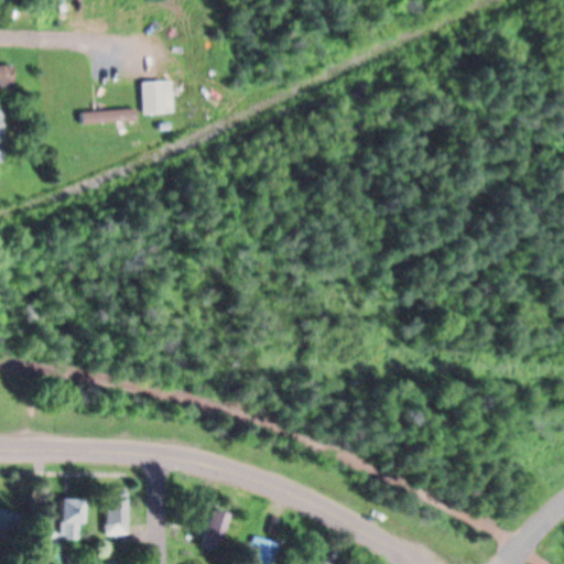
[(14,67),(0,67),(0,89),(14,89),(14,67)]
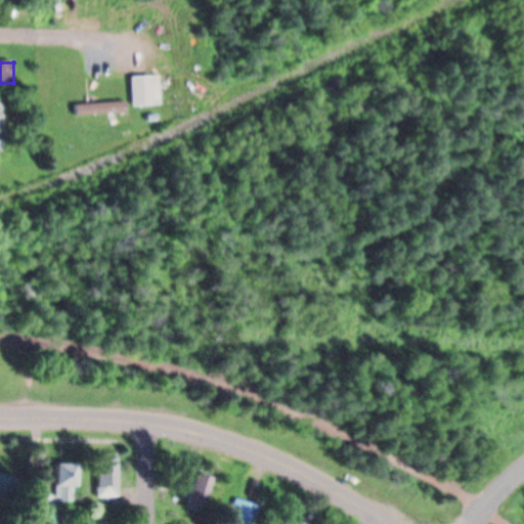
[(162,107),(161,78),(132,78),(133,108),(162,107)]
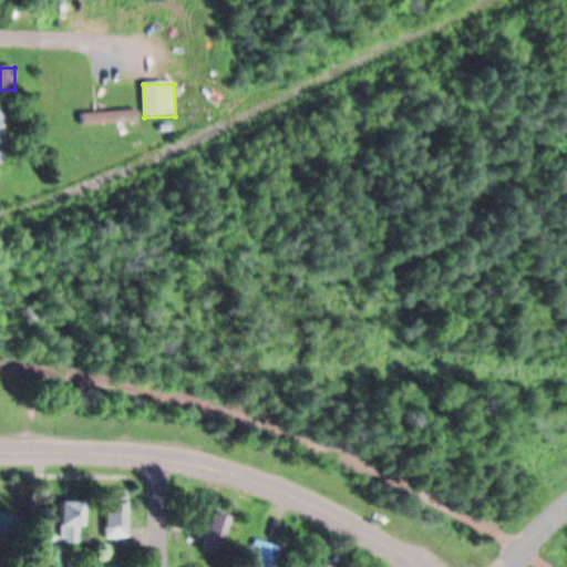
[(82,115),(83,129),(137,124),(136,112),(82,115)]
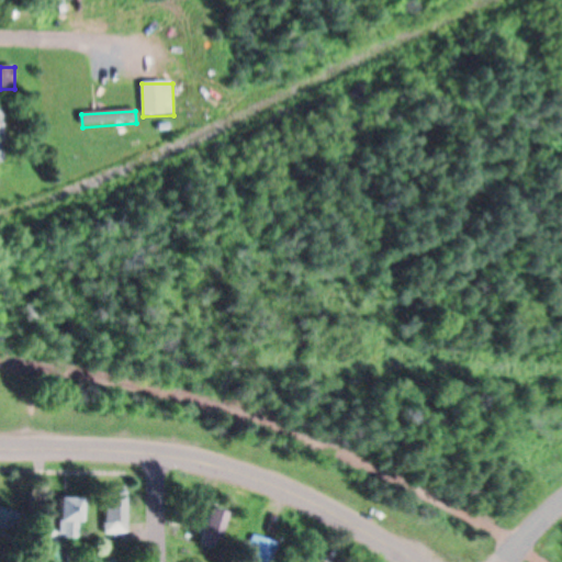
[(126,536),(126,489),(105,489),(105,536),(126,536)]
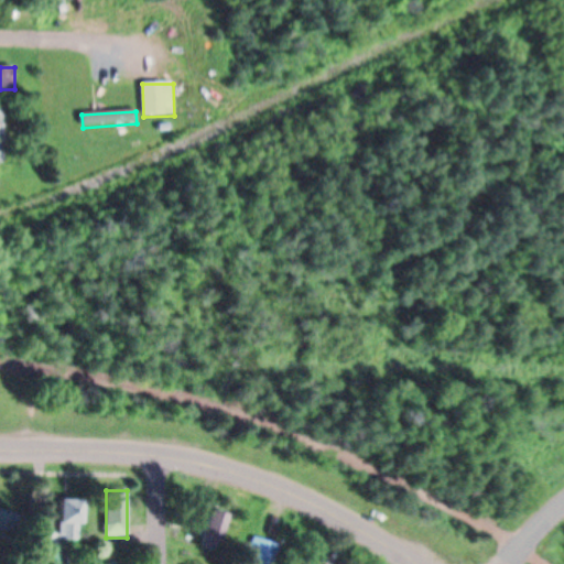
[(82,501),(61,501),(61,542),(82,542),(82,501)]
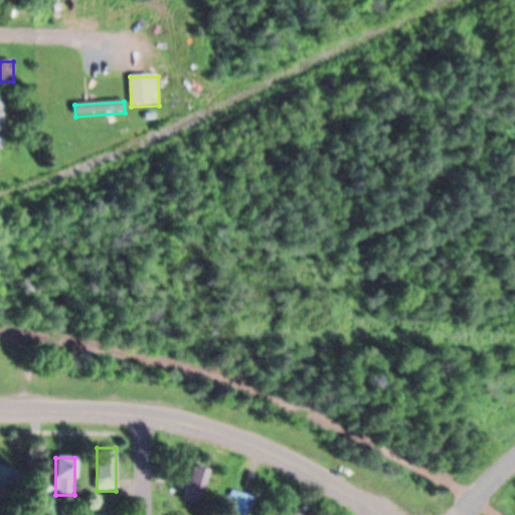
[(208,471),(191,467),(182,503),(199,507),(208,471)]
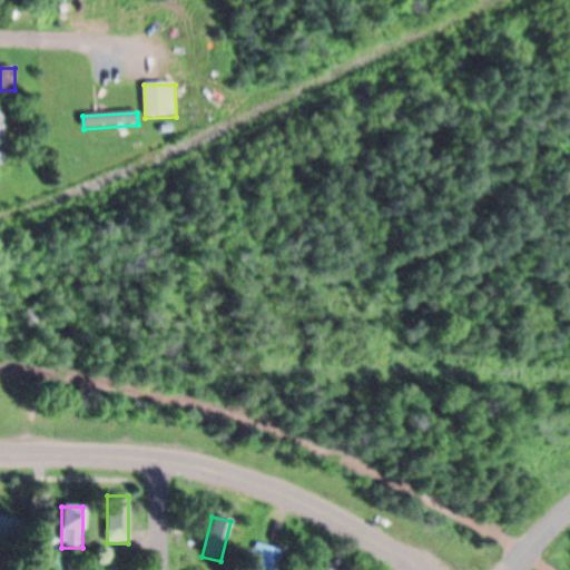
[(0,541),(16,542),(16,519),(0,518),(0,541)]
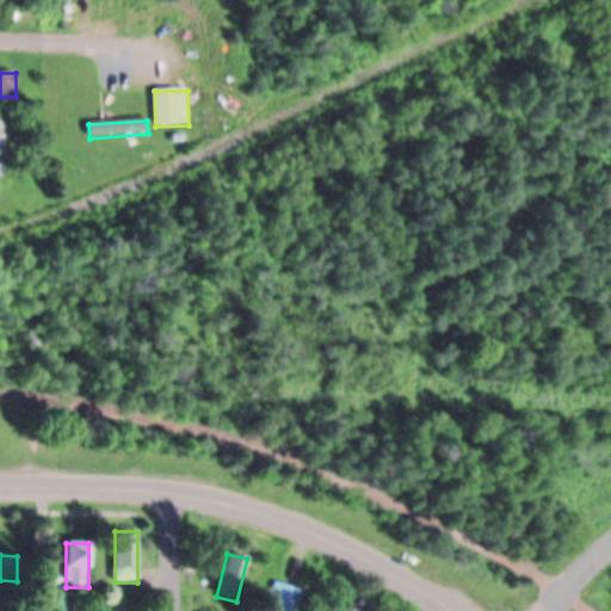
[(298,610),(304,594),(276,585),(266,610),(270,610),(298,610)]
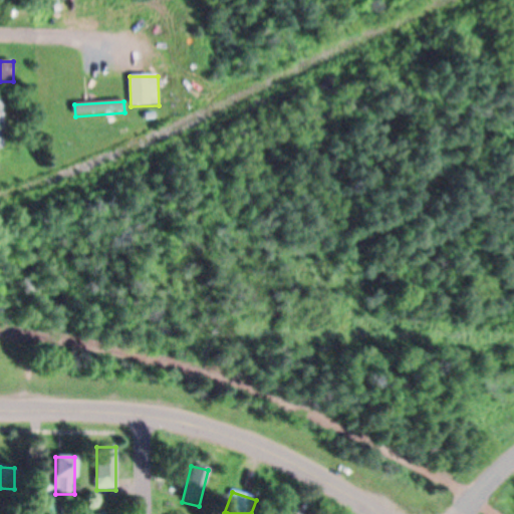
All buildings are outlined.
